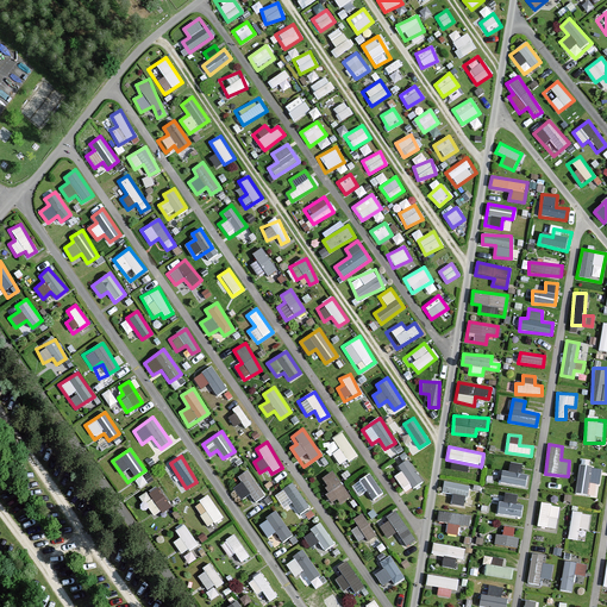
[(407,458),(398,465),(401,471),(394,477),(406,493),(423,480),(407,458)]
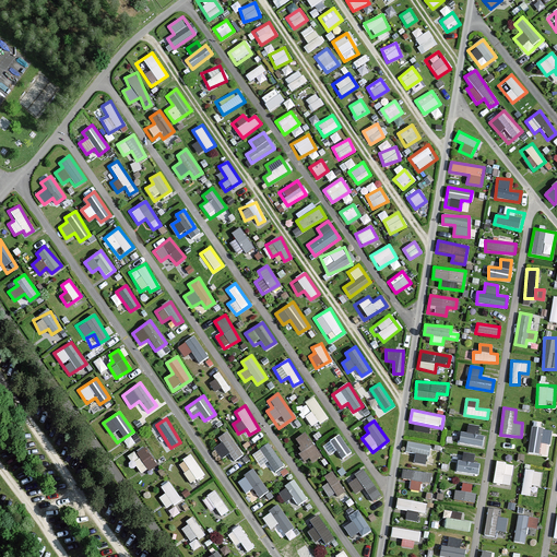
[(484,437),(477,436),(480,426),(467,424),(466,433),(459,431),(458,443),(483,447),(484,437)]
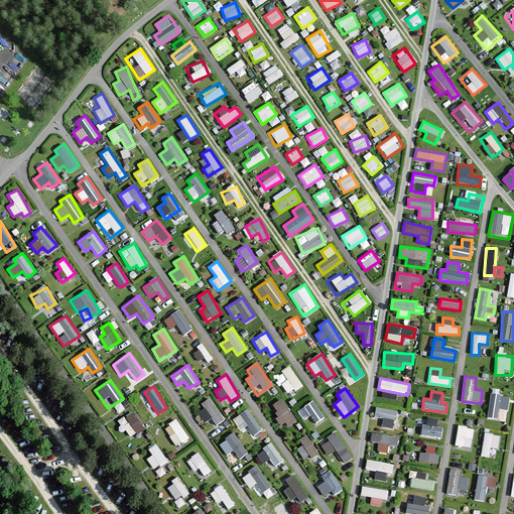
[(485,417),(504,421),(509,397),(490,393),(485,417)]
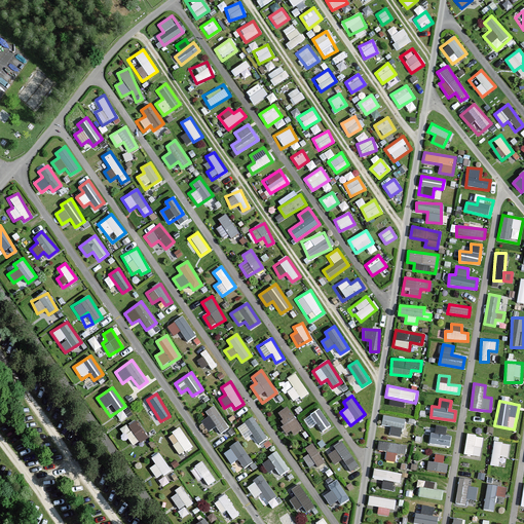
[(207,416),(200,421),(208,432),(215,427),(219,434),(228,427),(214,405),(203,412),(207,416)]
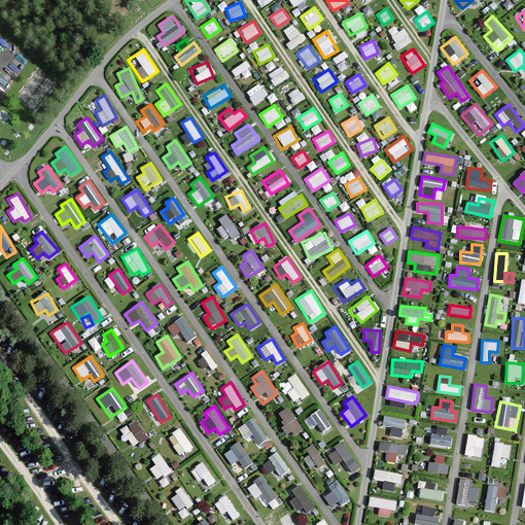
[(286,407),(276,415),(290,435),(302,428),(286,407)]
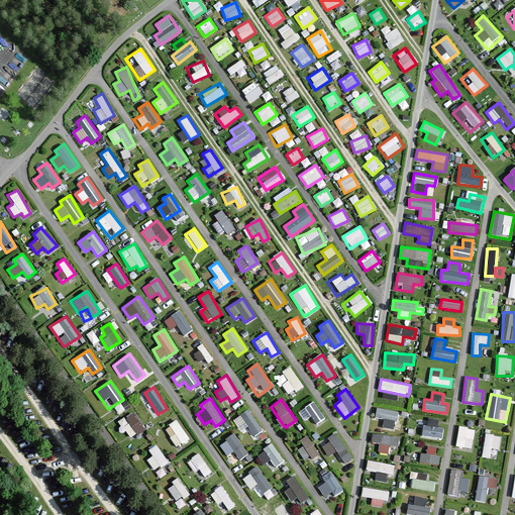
[(148,401),(143,404),(151,418),(157,415),(148,401)]
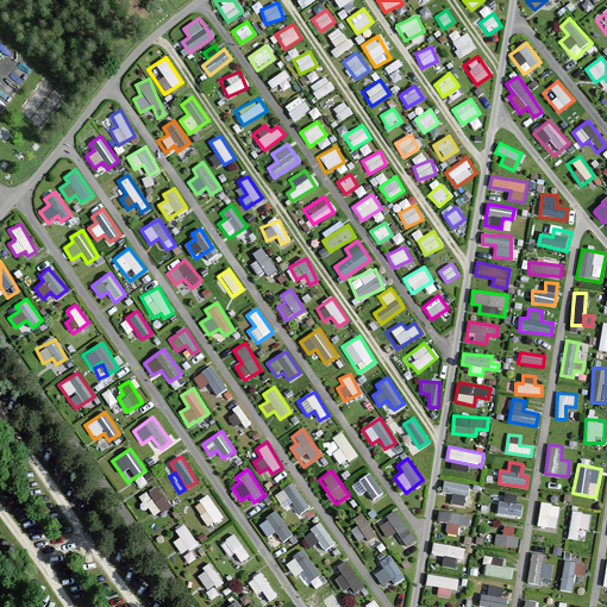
[(465,505),(467,483),(443,481),(442,493),(452,494),(451,505),(465,505)]
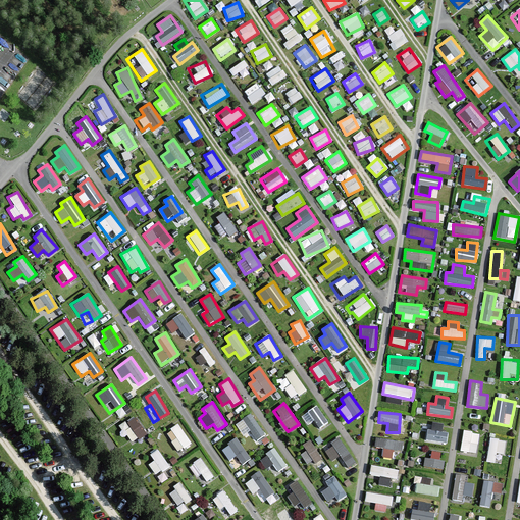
[(235,424),(243,436),(249,432),(255,442),(265,434),(251,413),(235,424)]
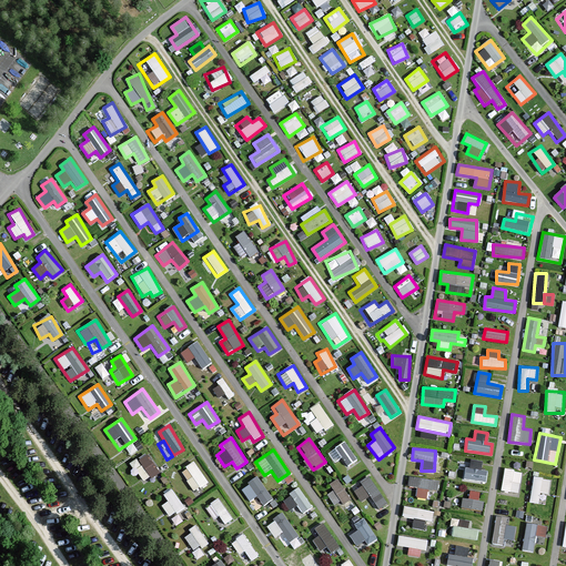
[(131,463),(141,483),(159,474),(149,454),(131,463)]
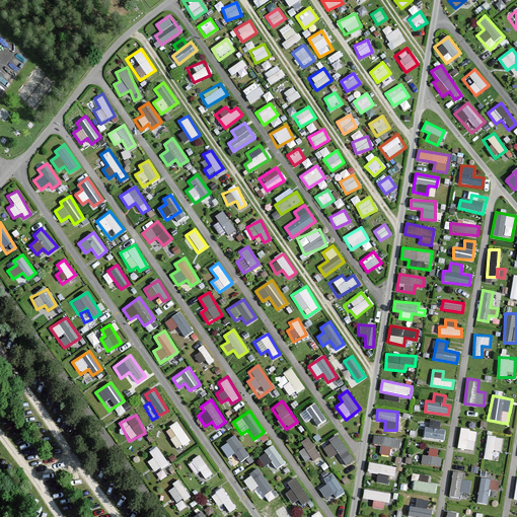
[(444,440),(445,430),(439,430),(439,421),(430,420),(430,427),(424,427),(423,439),(444,440)]
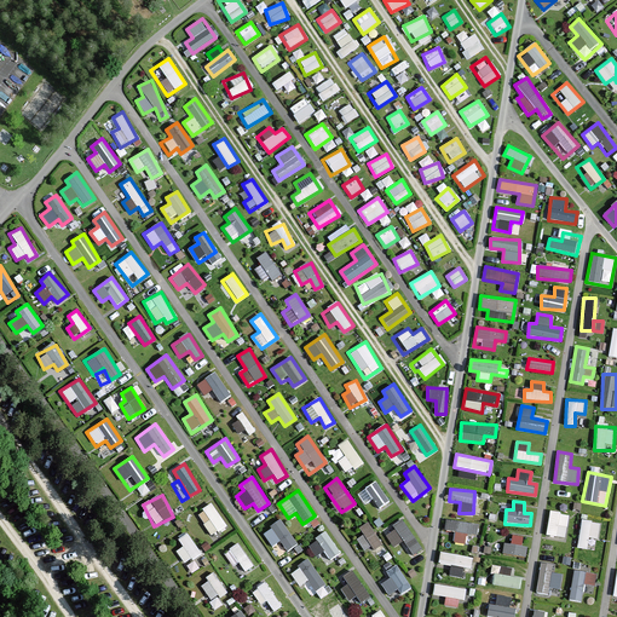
[(211,503),(196,514),(213,536),(228,525),(211,503)]
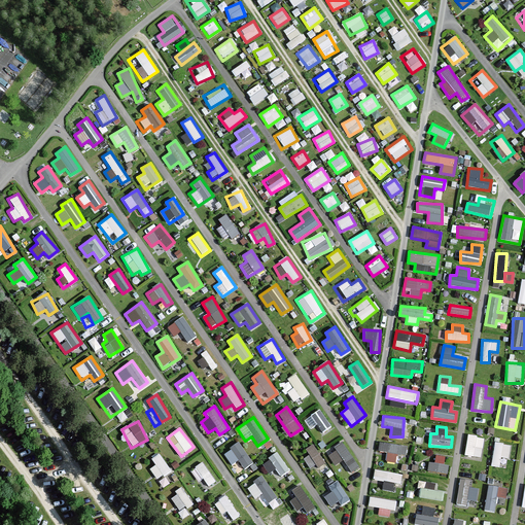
[(466,435),(464,456),(481,457),(483,436),(466,435)]
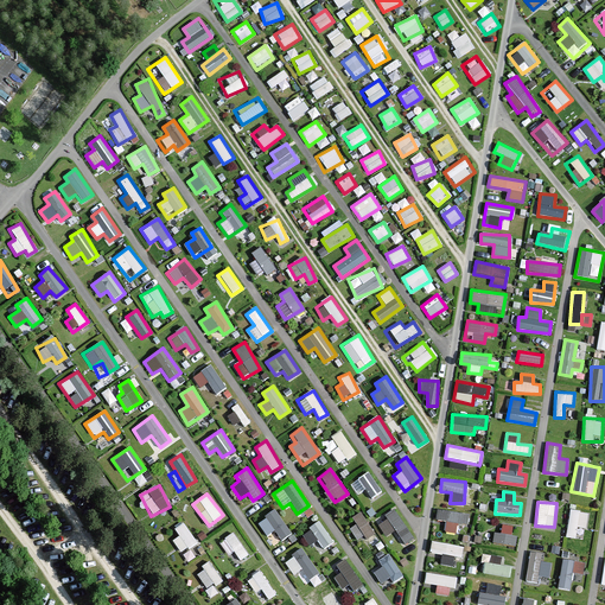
[(446,521),(444,532),(454,534),(457,523),(466,526),(469,515),(438,508),(435,518),(446,521)]
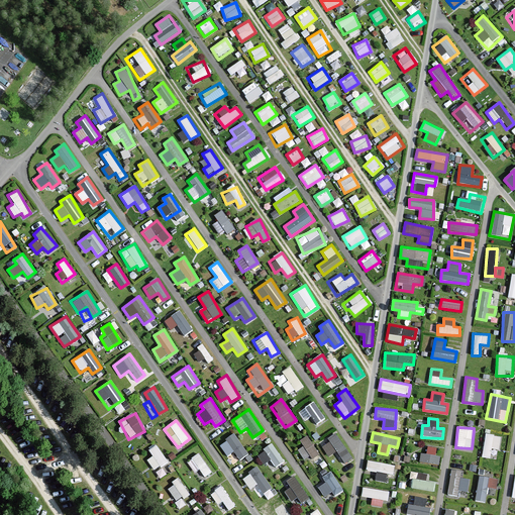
[(235,434),(219,443),(226,455),(233,451),(238,460),(247,455),(235,434)]
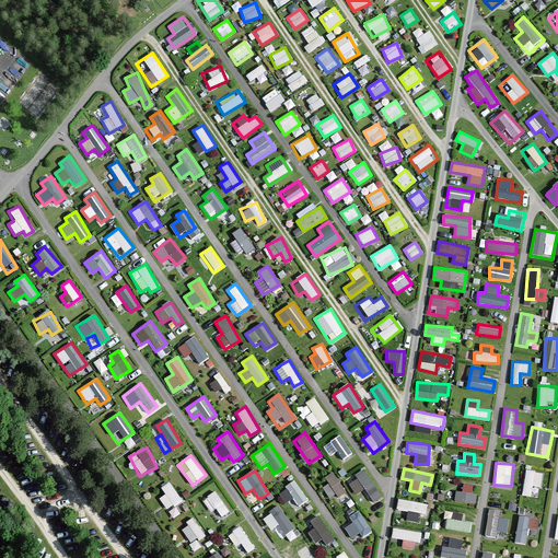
[(532,486),(541,487),(542,472),(524,471),(523,496),(531,497),(532,486)]
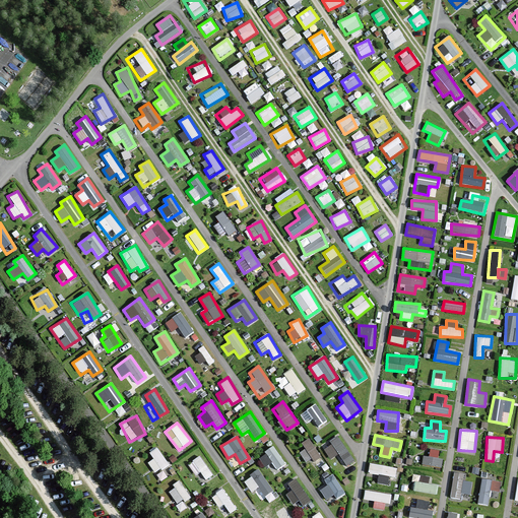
[(148,452),(152,459),(146,462),(153,473),(169,464),(157,447),(148,452)]
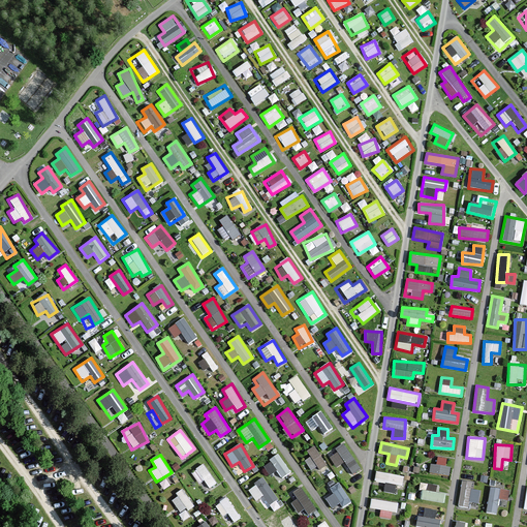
[(279,455),(264,464),(274,482),(289,472),(279,455)]
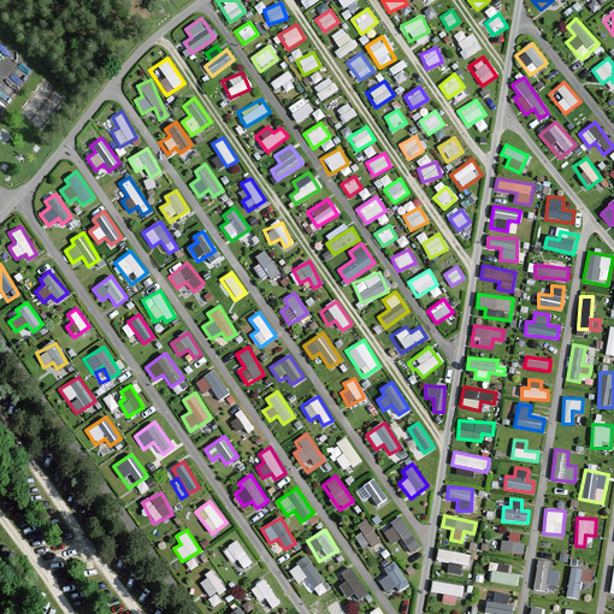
[(508,542),(501,541),(500,551),(523,554),(524,544),(519,544),(520,533),(509,532),(508,542)]
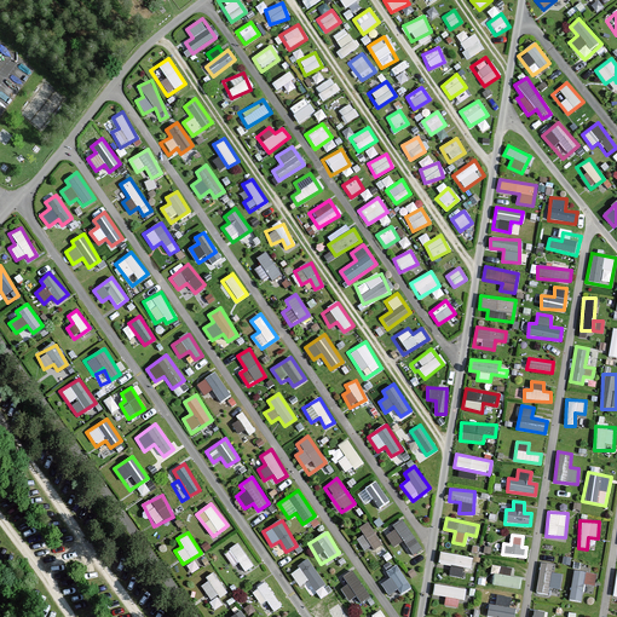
[(243,571),(253,565),(238,542),(229,548),(243,571)]
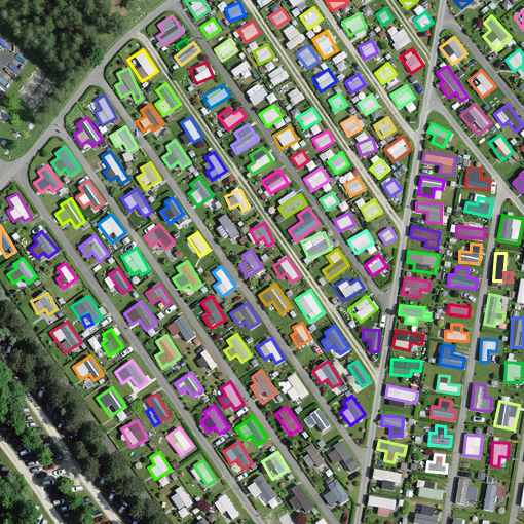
[(394,482),(401,483),(402,474),(374,470),(372,486),(393,489),(394,482)]
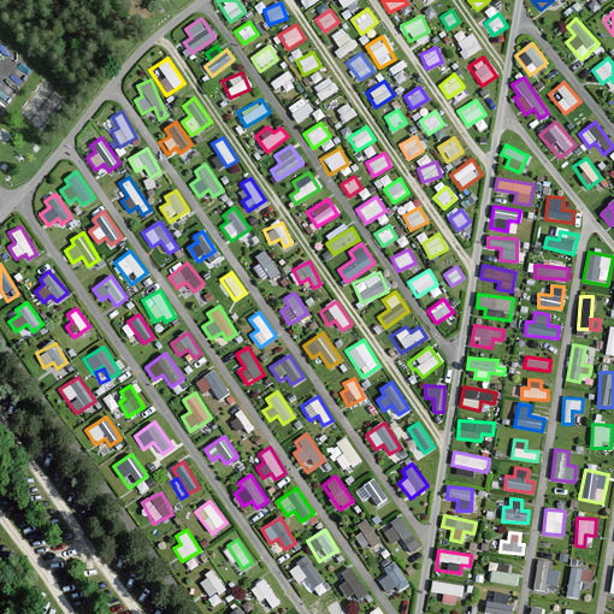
[(296,583),(307,578),(312,588),(322,582),(308,558),(288,568),(296,583)]
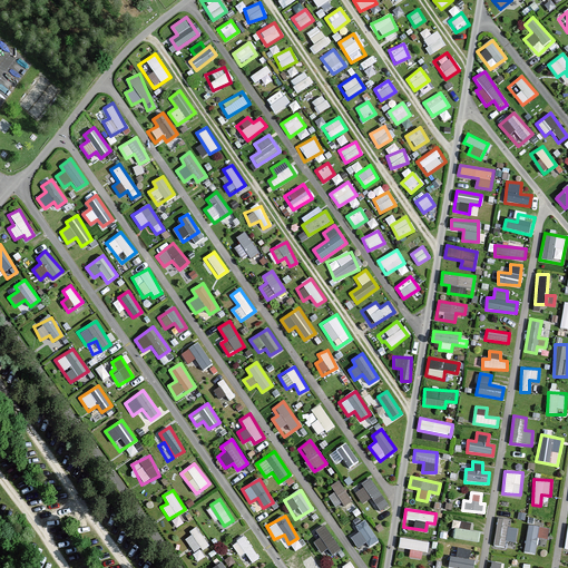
[(492,545),(505,547),(506,540),(516,541),(518,529),(508,528),(509,519),(497,517),(492,545)]
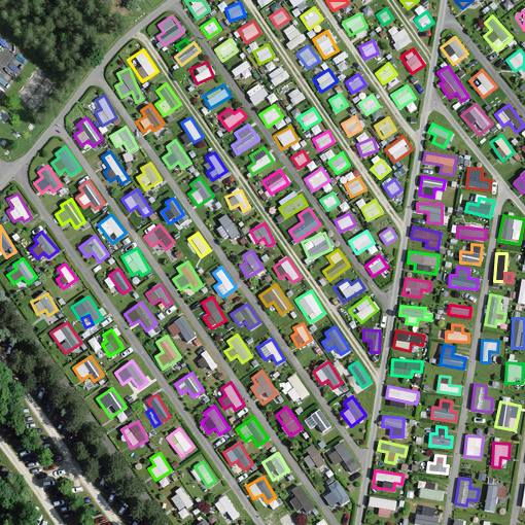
[(337,479),(326,485),(331,492),(323,496),(331,510),(349,499),(337,479)]
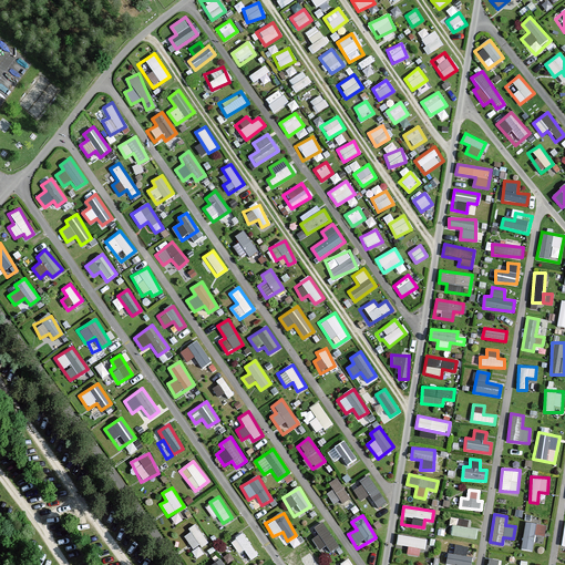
[(470,527),(471,521),(450,517),(449,524),(470,527)]
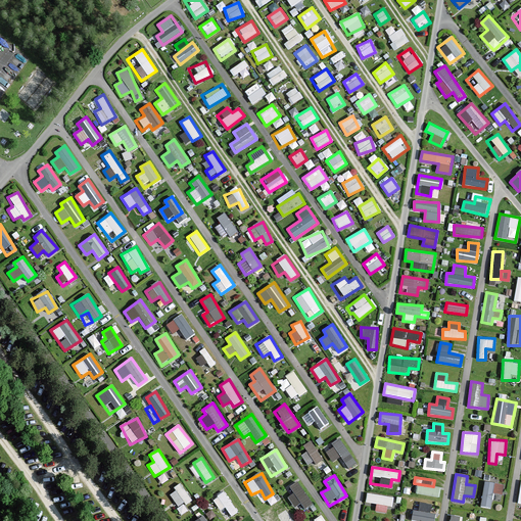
[(295,511),(311,501),(297,480),(288,486),(293,493),(286,498),(295,511)]
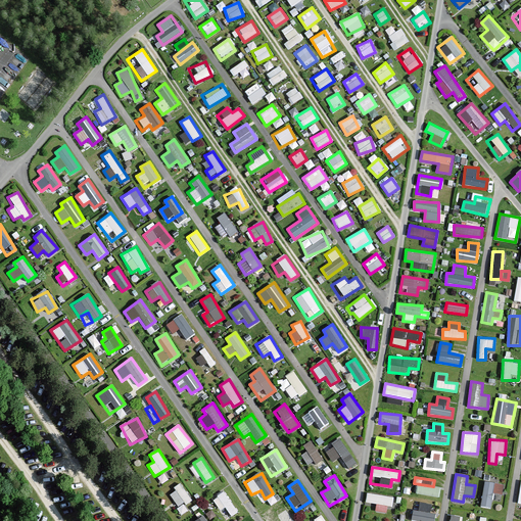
[(491,508),(492,492),(502,493),(502,483),(482,481),(481,507),(491,508)]
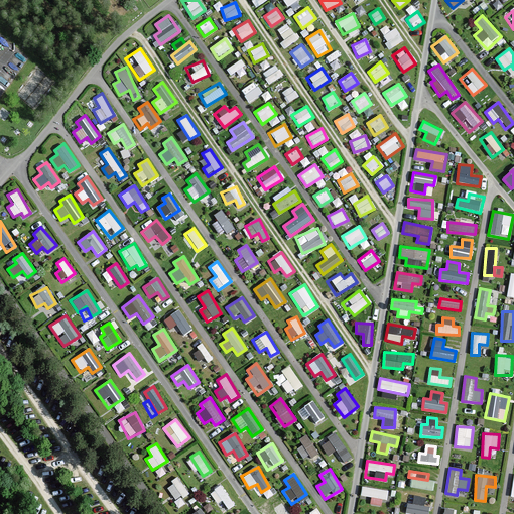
[(178,477),(165,486),(175,501),(188,492),(178,477)]
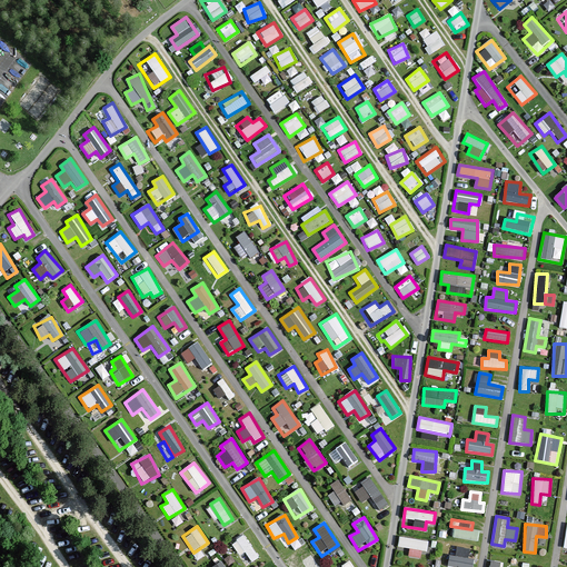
[(478,540),(479,530),(453,528),(451,538),(478,540)]
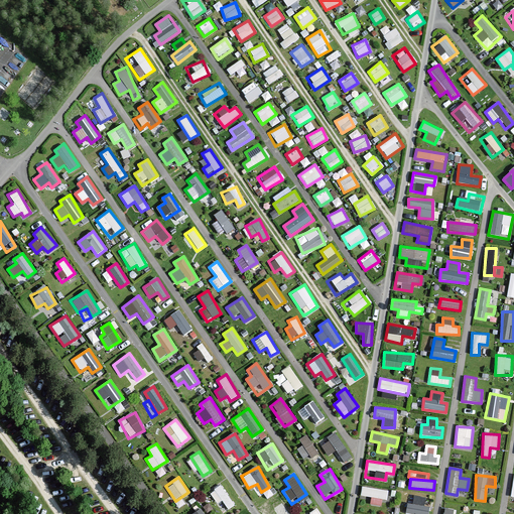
[(217,503),(221,500),(227,509),(235,504),(221,485),(209,493),(217,503)]
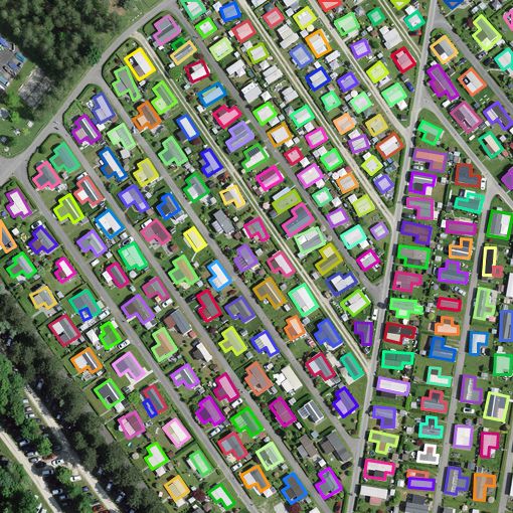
[(370,497),(369,503),(382,506),(385,489),(360,485),(359,495),(370,497)]
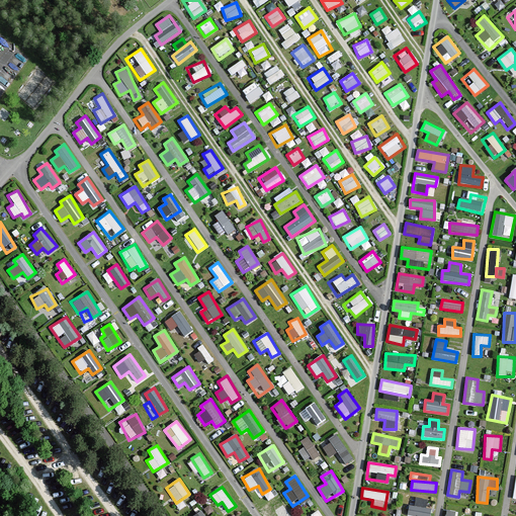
[(408,506),(407,515),(429,515),(431,509),(425,508),(427,499),(416,498),(415,507),(408,506)]
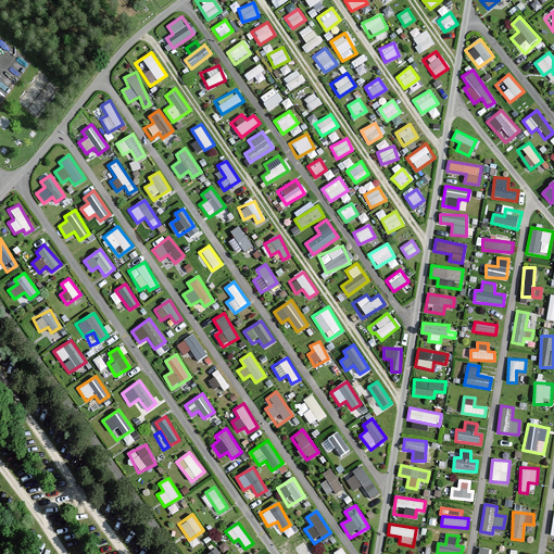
[(312,553),(303,540),(288,549),(291,553),(312,553)]
